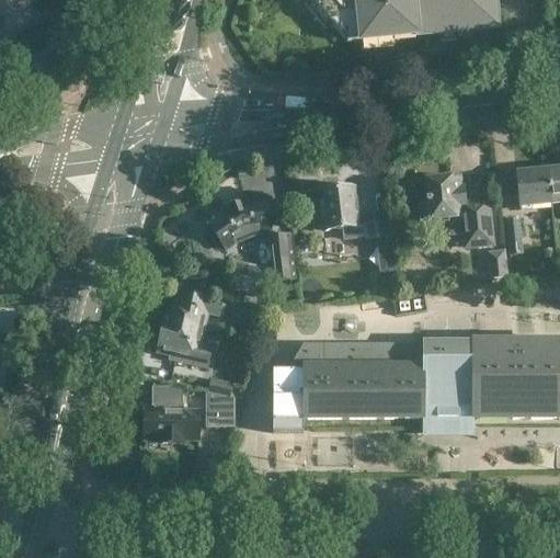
[(0,0),(0,38),(2,41),(10,34),(10,35),(30,20),(29,20),(36,13),(29,3),(34,0),(0,0)]
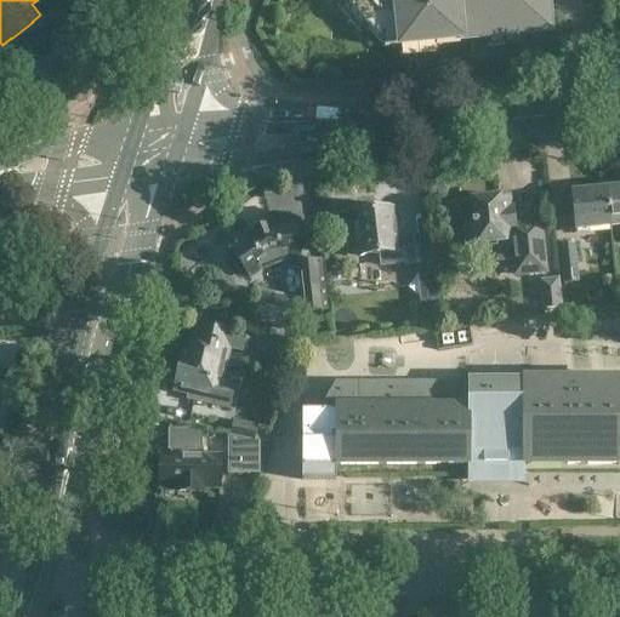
[(340,0),(339,1),(362,30),(369,24),(386,45),(399,43),(400,52),(437,49),(437,39),(488,34),(488,44),(525,40),(524,30),(551,28),(549,4),(551,3),(551,0),(340,0)]
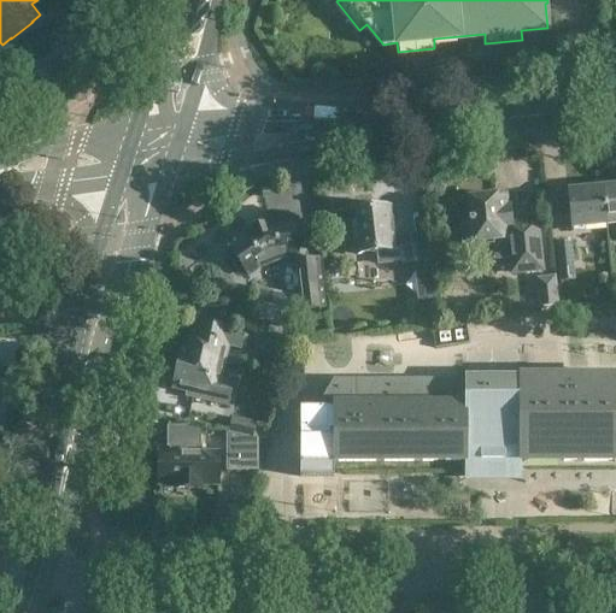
[(615,183),(603,186),(606,220),(615,219),(615,183)]
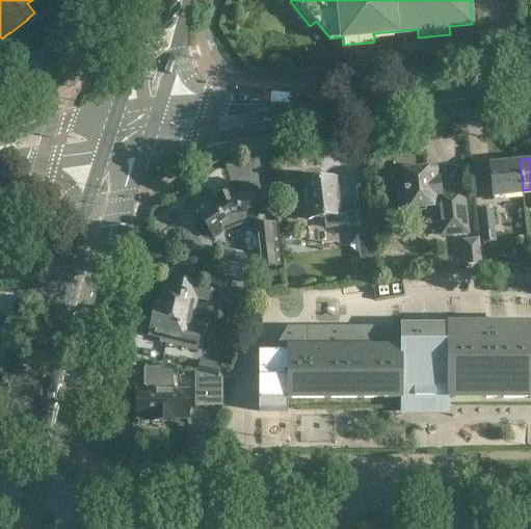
[(490,163),(494,193),(523,190),(520,160),(490,163)]
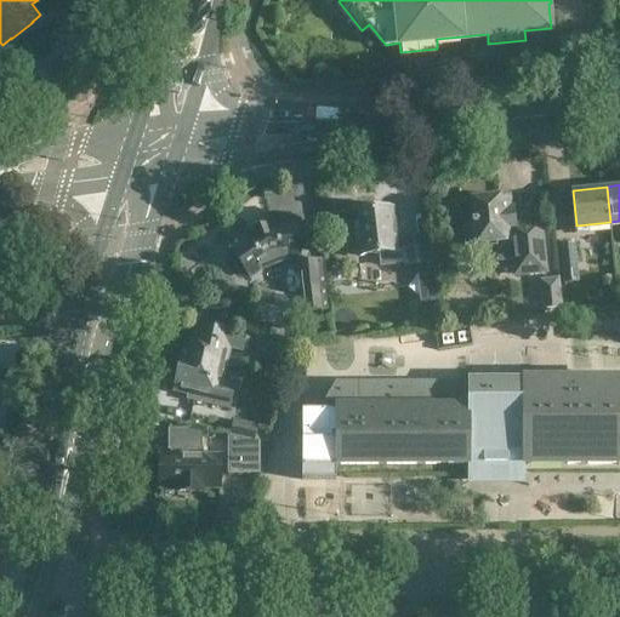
[(515,204),(510,204),(508,198),(499,198),(499,195),(473,198),(476,222),(466,223),(468,241),(498,238),(499,258),(513,257),(516,272),(546,268),(541,220),(524,222),(524,226),(517,227),(515,204)]
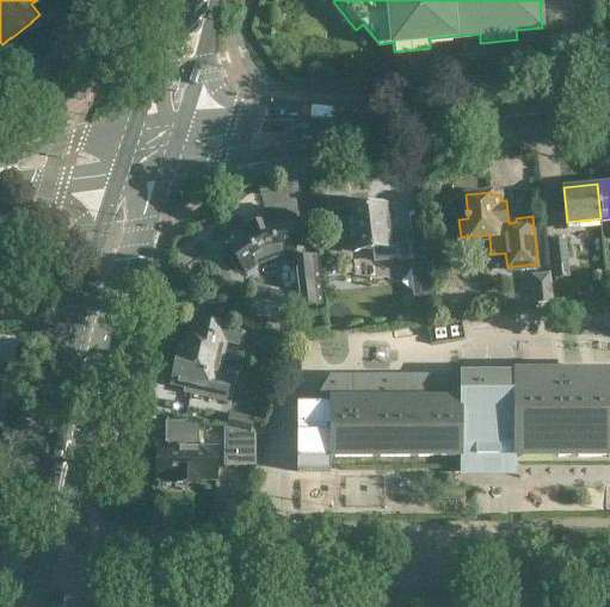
[(343,249),(353,248),(353,249),(375,247),(376,259),(399,256),(399,259),(412,258),(411,242),(392,243),(389,225),(387,225),(384,204),(352,208),(355,228),(342,229),(343,249)]
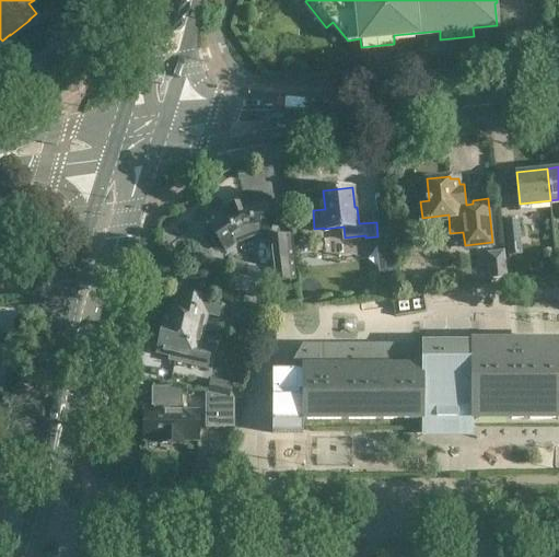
[(210,225),(213,230),(210,233),(218,243),(221,241),(225,246),(236,238),(258,230),(271,228),(268,201),(247,205),(245,200),(225,208),(226,212),(210,225)]
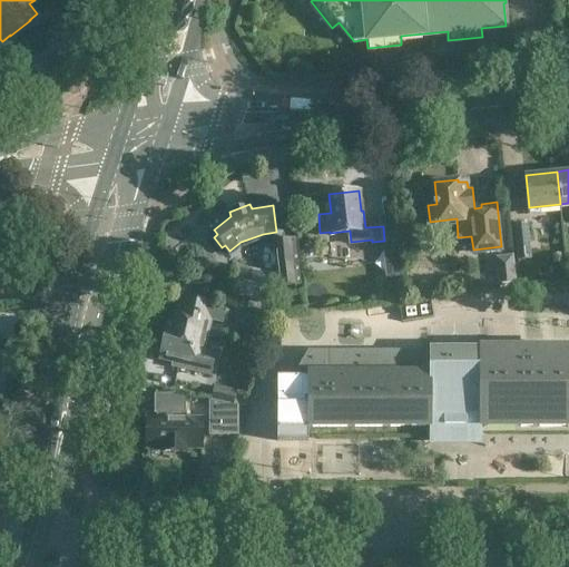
[(520,258),(533,257),(530,222),(517,223),(520,258)]
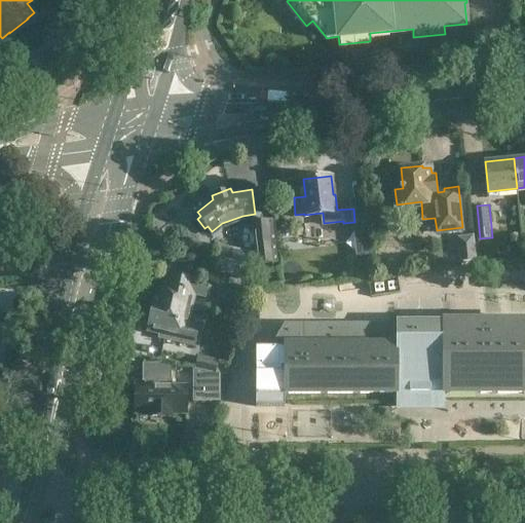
[(276,261),(273,219),(254,220),(257,253),(245,250),(242,259),(258,262),(276,261)]
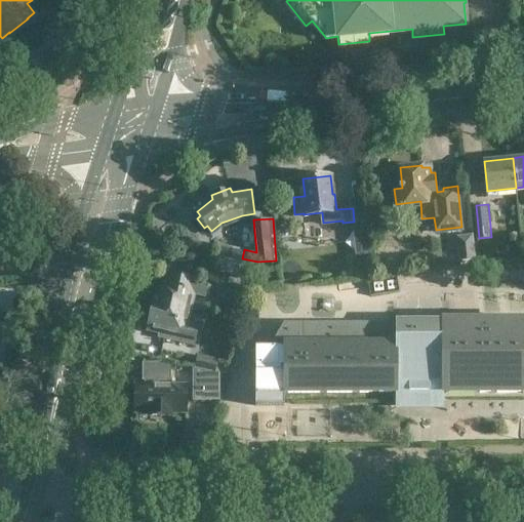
[(458,257),(458,258),(476,256),(473,232),(472,232),(472,234),(457,235),(460,257),(458,257)]
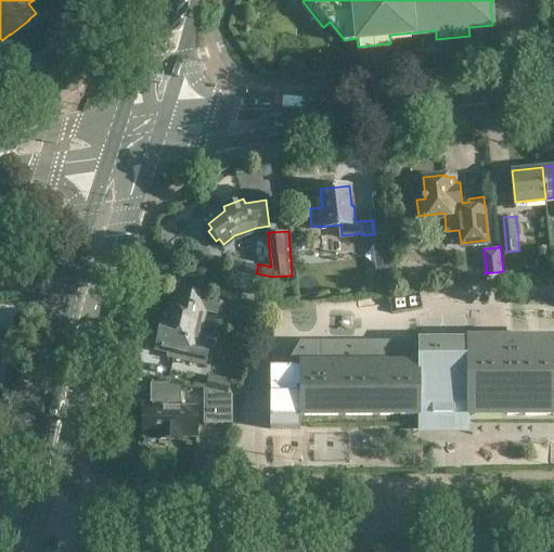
[(215,268),(213,278),(224,280),(226,271),(215,268)]
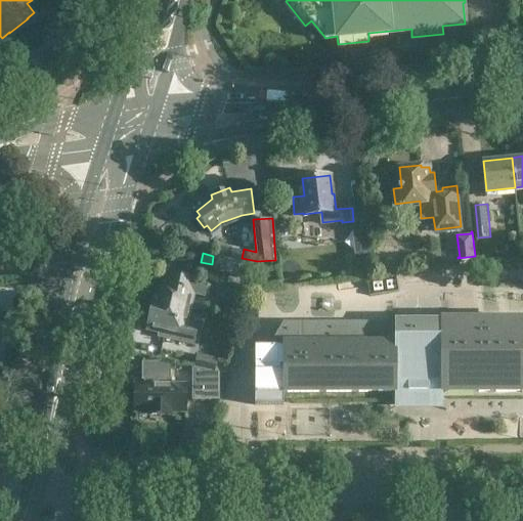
[(490,253),(481,253),(481,262),(490,261),(490,253)]
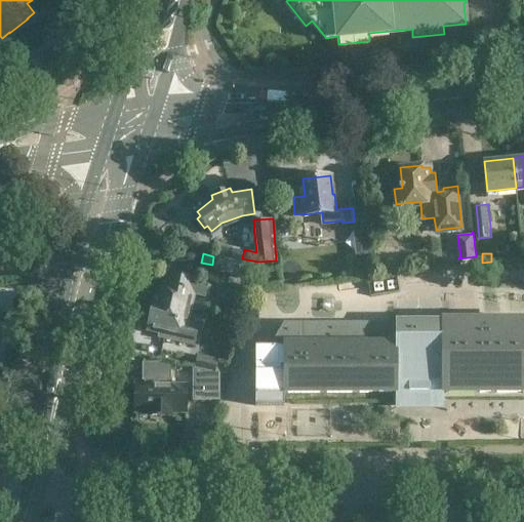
[(220,269),(241,274),(244,258),(224,254),(220,269)]
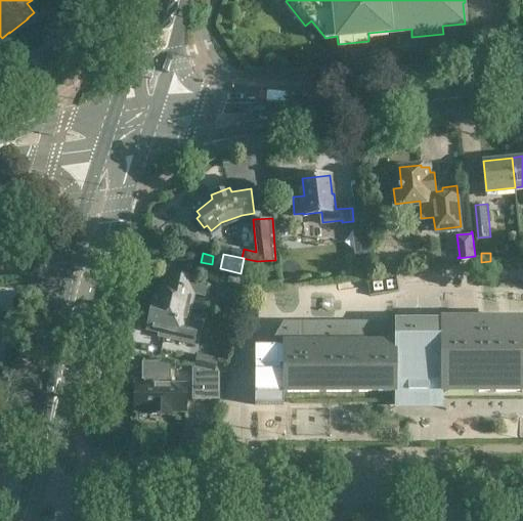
[(158,281),(154,299),(189,307),(192,291),(204,294),(207,280),(167,271),(165,283),(158,281)]
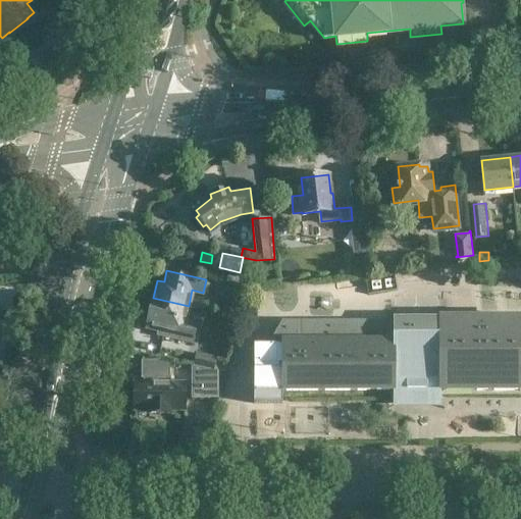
[(235,296),(231,307),(243,309),(246,299),(235,296)]
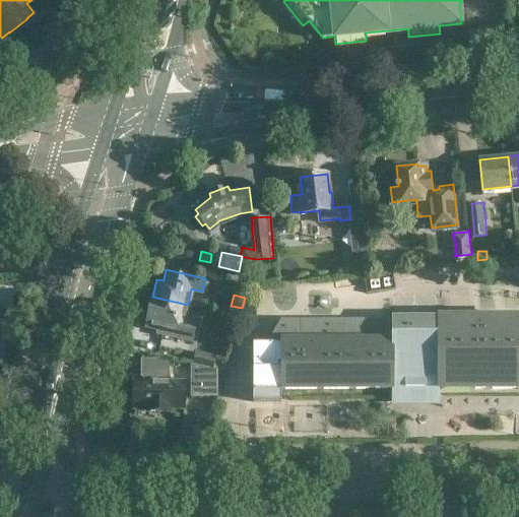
[(184,321),(188,305),(152,297),(146,324),(158,326),(157,332),(191,339),(195,323),(184,321)]
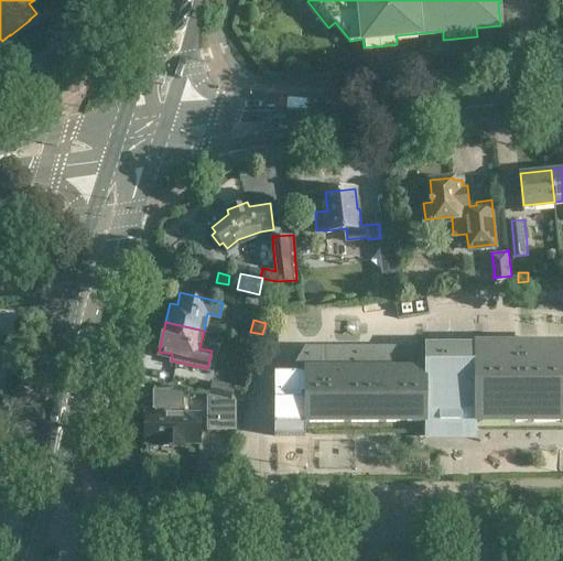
[(562,342),(413,342),(413,344),(306,344),(290,370),(274,370),(274,433),(305,433),(305,419),(477,419),(477,399),(562,399),(562,342)]
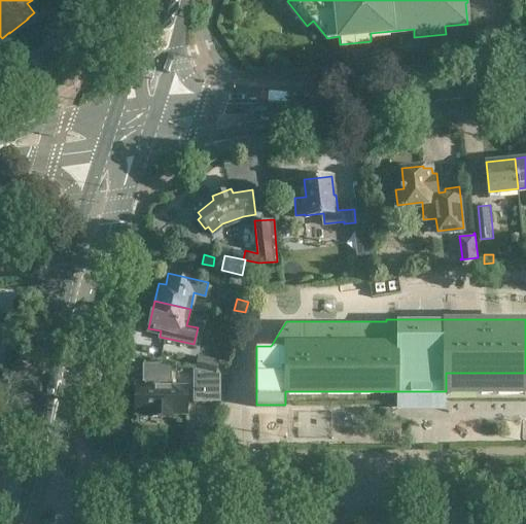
[(216,373),(219,358),(196,353),(193,368),(216,373)]
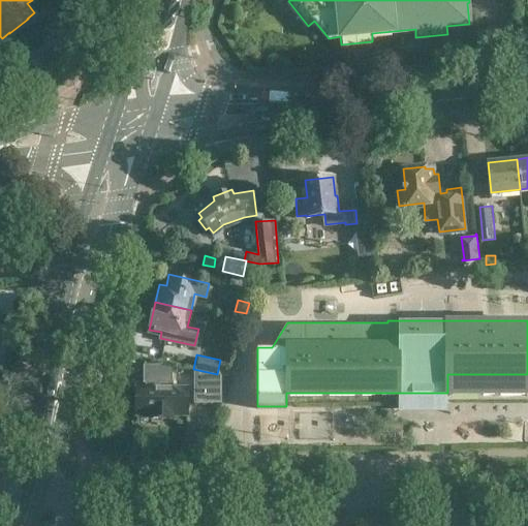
[(193,369),(193,400),(220,400),(220,375),(217,374),(193,369)]
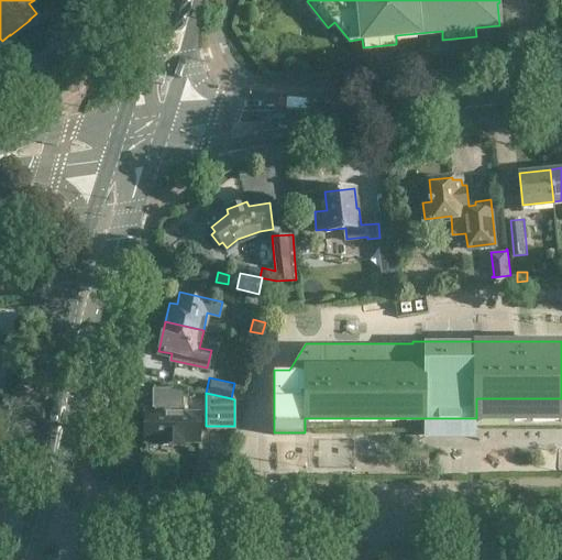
[(185,438),(200,438),(200,412),(145,412),(146,439),(162,438),(162,442),(185,442),(185,438)]
